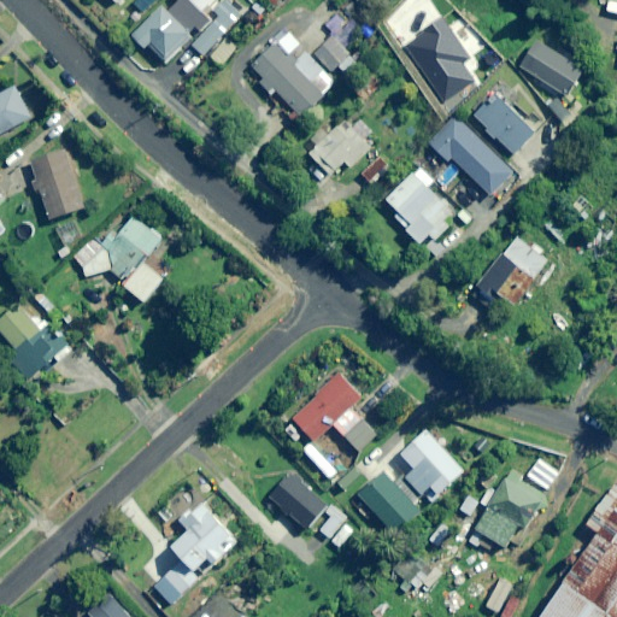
[(212,21),(207,16),(191,0),(180,0),(169,11),(163,6),(134,37),(146,50),(148,46),(170,66),(192,43),(212,21)]
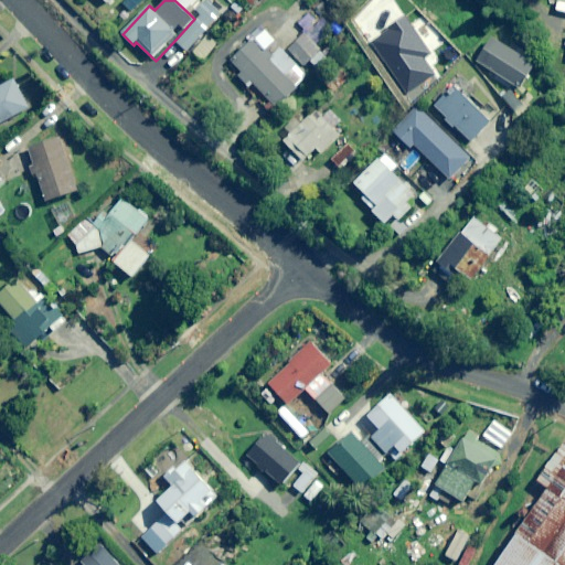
[(230,0),(203,0),(194,10),(200,16),(176,41),(187,51),(233,3),(230,0)]
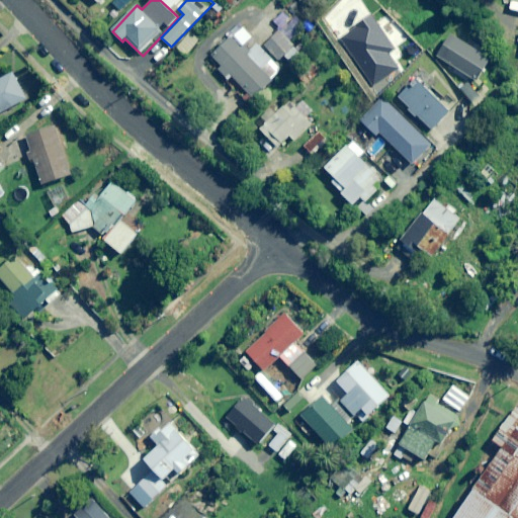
[(258,26),(252,34),(262,42),(269,35),(258,26)]
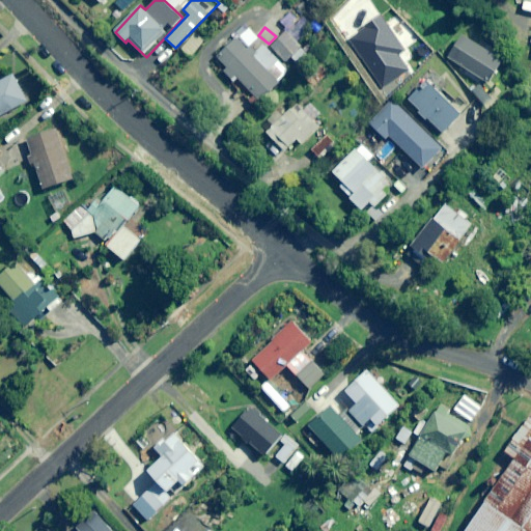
[(308,55),(286,32),(271,47),(285,62),(290,57),(299,64),(308,55)]
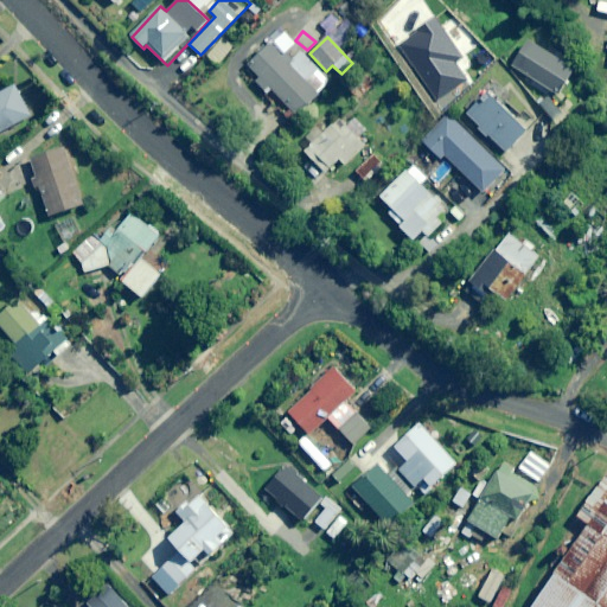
[(234,48),(223,38),(206,57),(217,66),(234,48)]
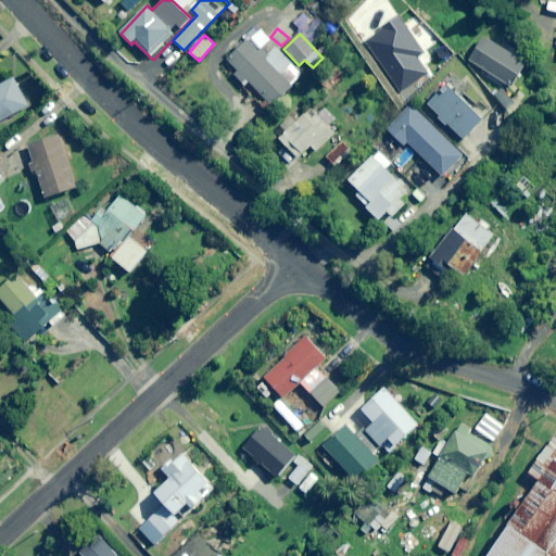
[(527,64),(484,37),(468,63),(510,89),(527,64)]
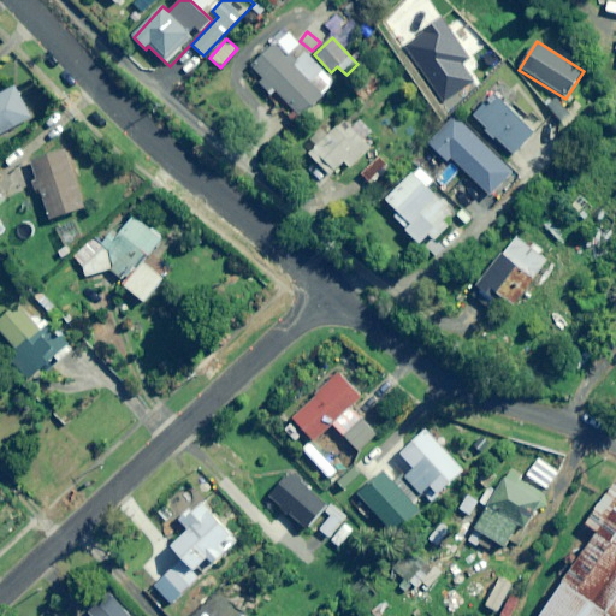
[(294,124),(336,84),(323,70),(309,82),(274,46),(252,67),(262,80),(259,83),(271,95),(276,90),(291,108),(285,114),(294,124)]
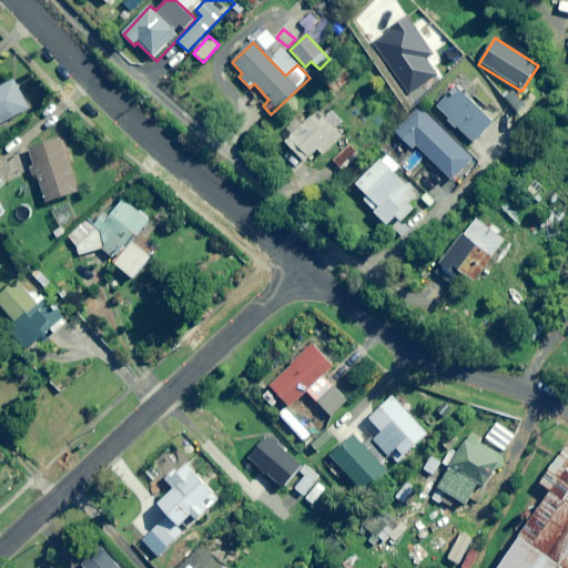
[(0,124),(30,108),(14,80),(0,87),(0,124)]
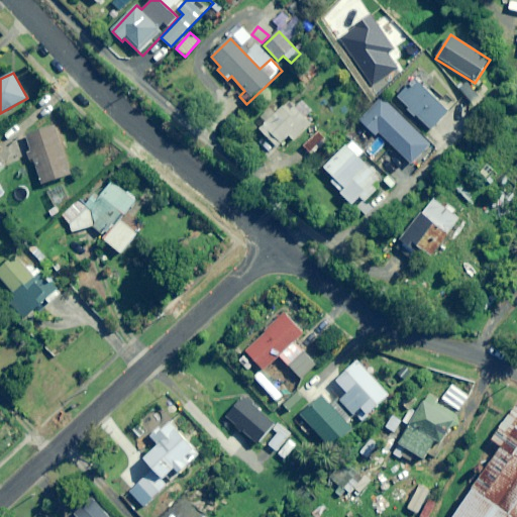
[(432,79),(425,87),(416,79),(398,98),(408,108),(405,111),(414,119),(416,116),(430,130),(449,111),(440,102),(448,94),(432,79)]
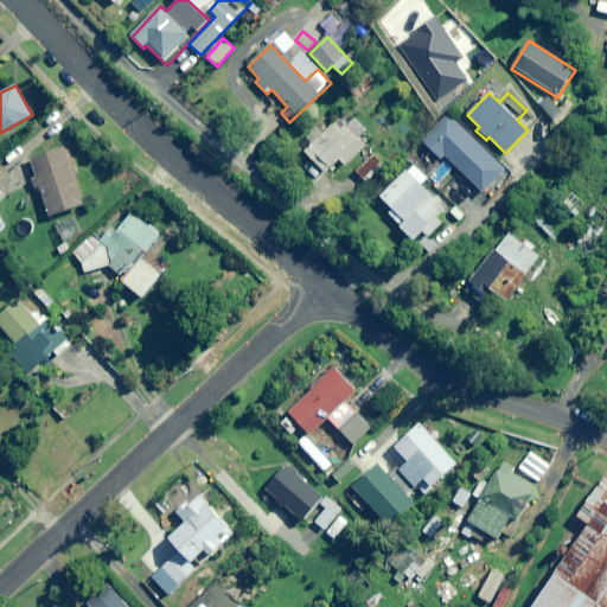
[(550,97),(541,107),(554,121),(563,113),(550,97)]
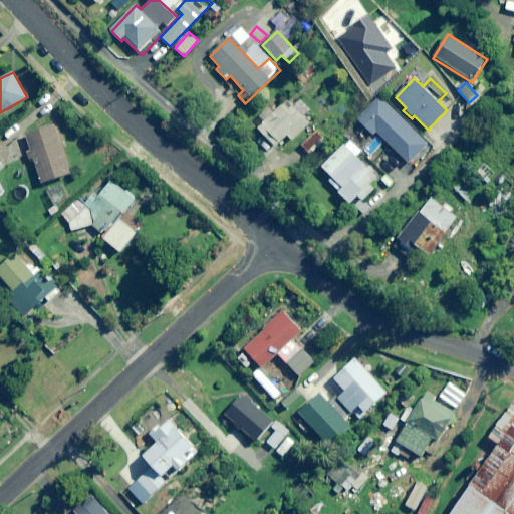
[(282,103),(277,98),(252,122),(275,147),(288,135),(292,140),(310,122),(305,117),(313,110),(302,99),(297,104),(289,96),(282,103)]
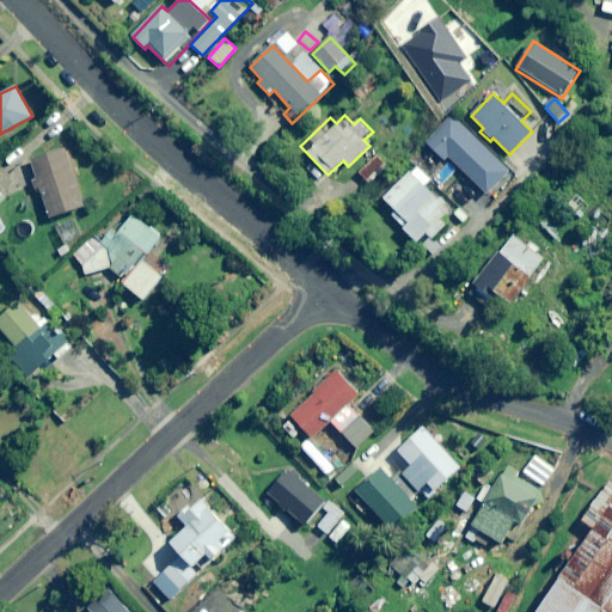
[(513,172),(452,116),(427,144),(445,160),(448,158),(490,196),(513,172)]
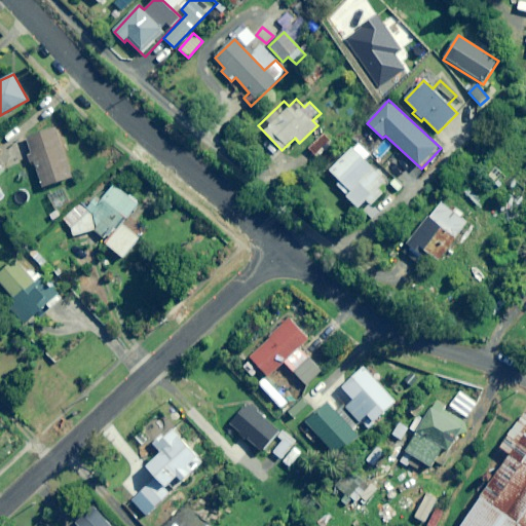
[(74,178),(59,129),(28,139),(43,188),(74,178)]
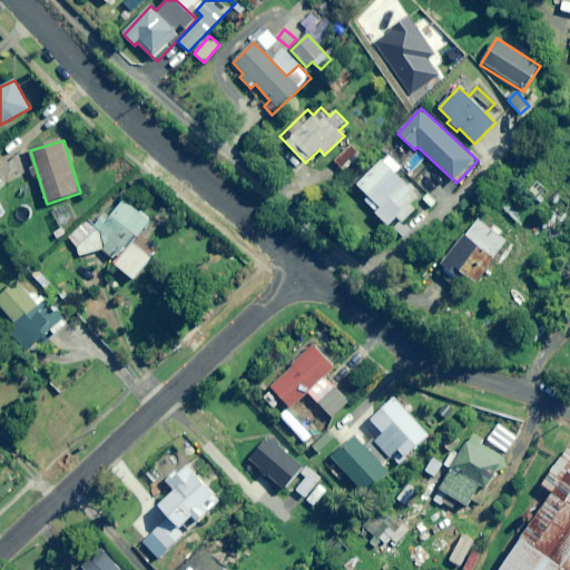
[(361,154),(351,145),(334,161),(344,172),(361,154)]
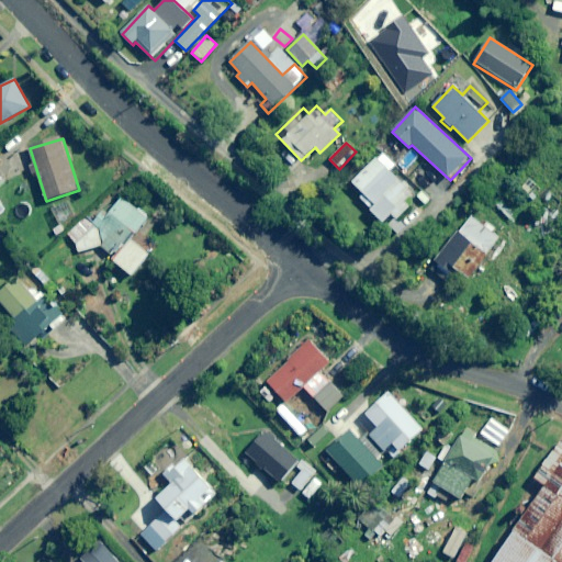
[(405,181),(403,183),(390,171),(395,166),(382,153),(352,183),(364,193),(359,199),(384,223),(392,214),(398,220),(411,206),(407,203),(414,195),(417,192),(405,181)]
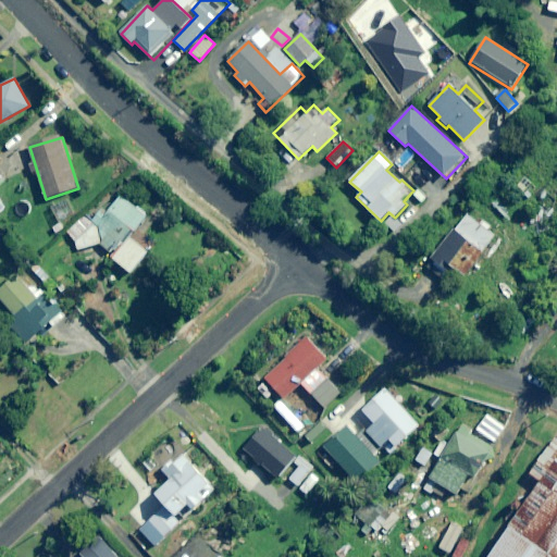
[(130,238),(146,215),(120,196),(96,230),(85,217),(65,233),(79,249),(97,244),(113,256),(111,258),(130,274),(148,254),(130,238)]
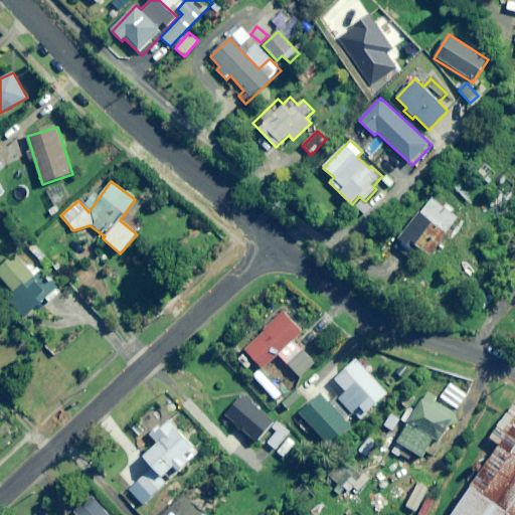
[(432,198),(399,239),(410,247),(413,244),(431,259),(449,235),(446,233),(458,218),(432,198)]
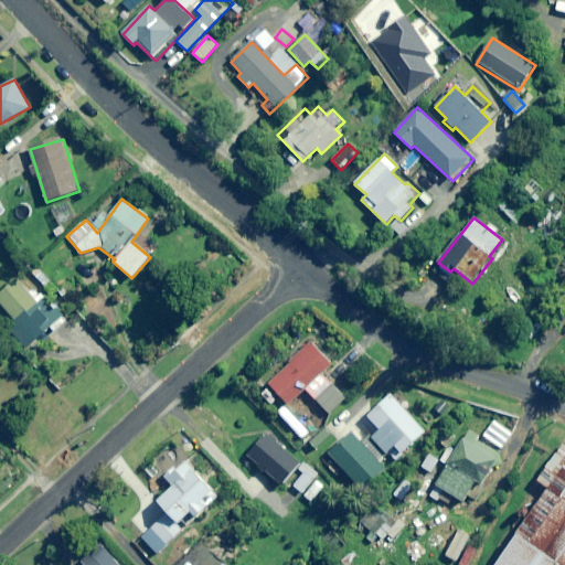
[(13,286),(11,283),(0,290),(0,304),(17,327),(13,328),(28,347),(53,328),(55,330),(66,322),(56,309),(45,317),(20,281),(13,286)]
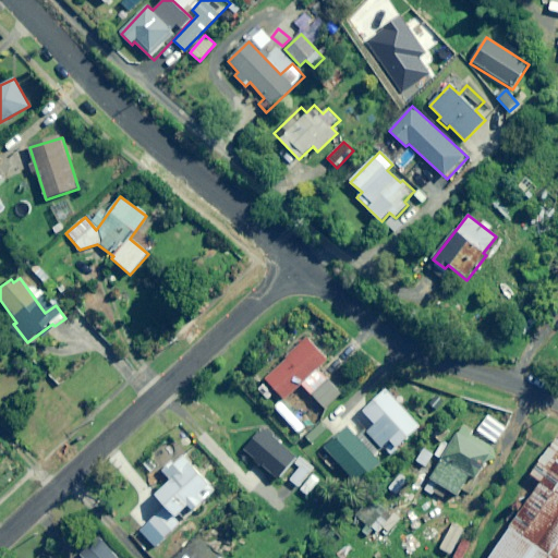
[(265,380),(286,400),(283,402),(296,415),(304,408),(291,395),(300,385),(326,410),(341,395),(317,371),(329,359),(307,337),(265,380)]
